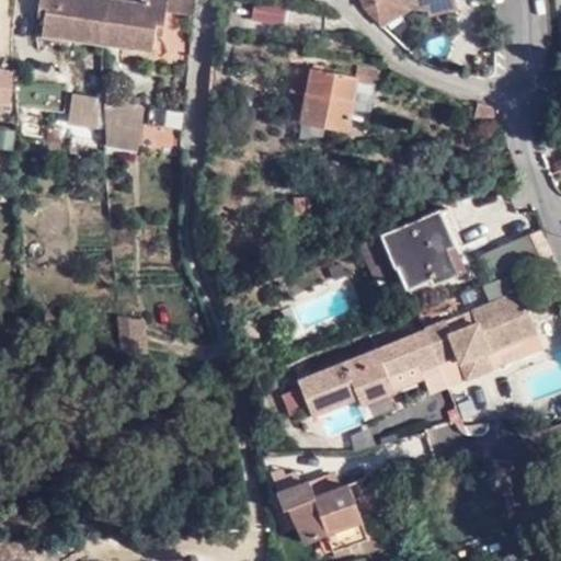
[(164,12),(165,0),(144,0),(142,8),(92,0),(37,0),(35,22),(43,24),(41,36),(152,50),(155,39),(161,41),(164,12)]
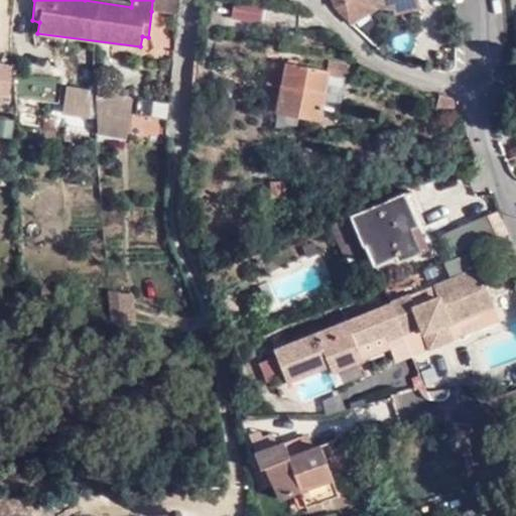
[(152,0),(151,11),(178,15),(179,0),(152,0)]
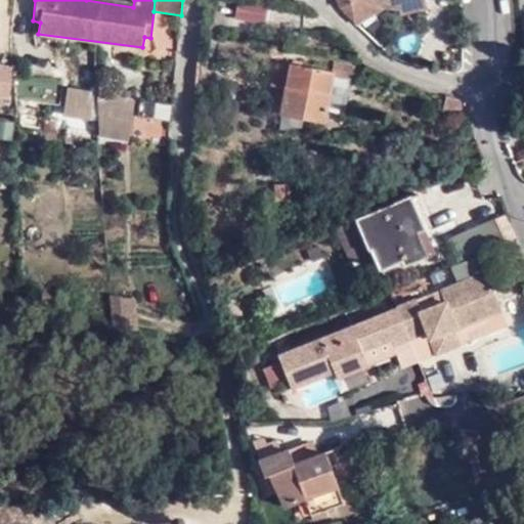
[(357,0),(337,5),(338,10),(351,20),(378,5),(399,8),(401,15),(426,9),(423,0),(357,0)]
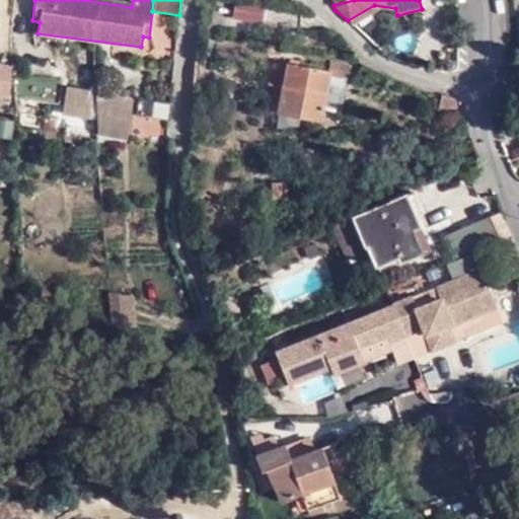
[(234,6),(233,22),(257,25),(261,9),(234,6)]
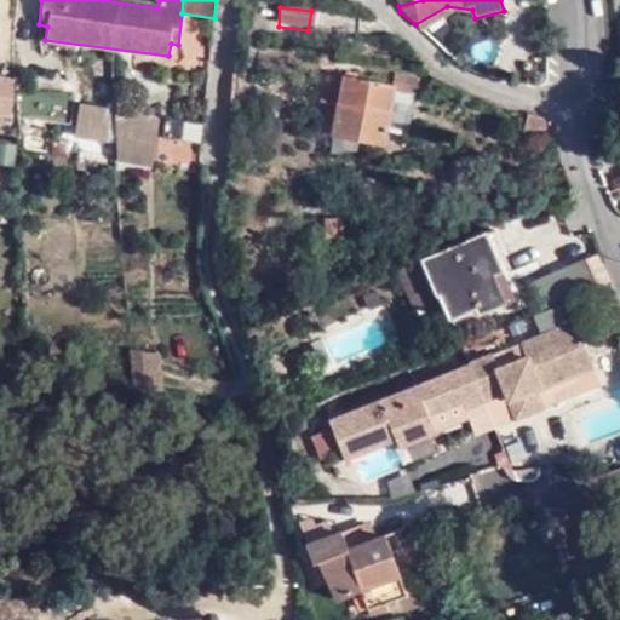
[(322,103),(339,107),(345,76),(356,79),(356,74),(348,73),(345,75),(328,72),(322,103)]
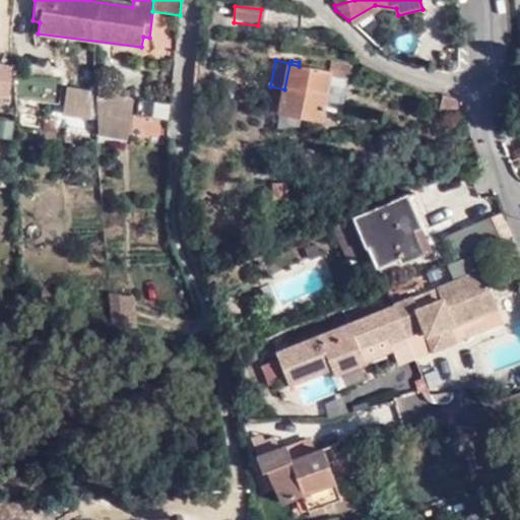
[(328,71),(299,66),(289,64),(284,89),(280,113),(303,118),(323,121),(323,117),(330,75),(346,78),(347,73),(348,65),(330,62),(328,71)]
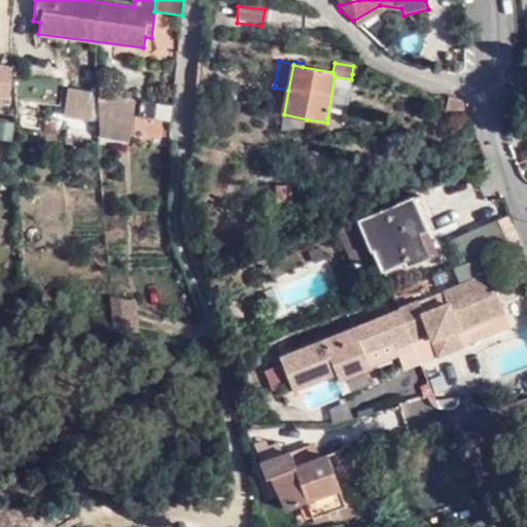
[(11,76),(1,74),(0,83),(0,95),(8,97),(11,76)]
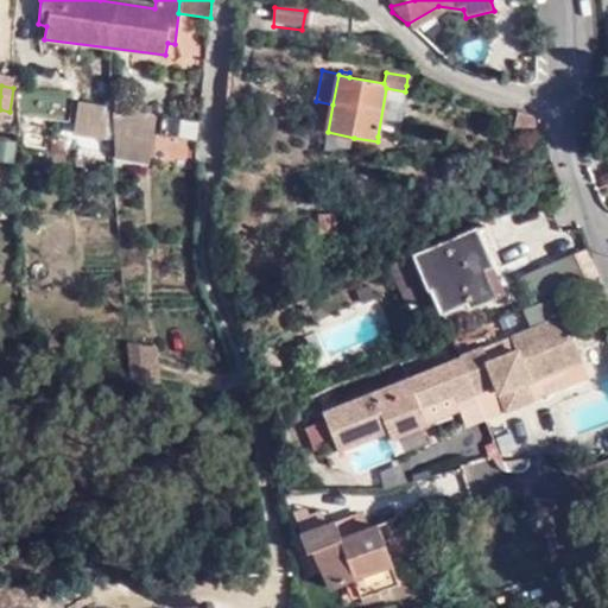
[(409,87),(406,86),(405,92),(386,88),(378,137),(400,140),(409,87)]
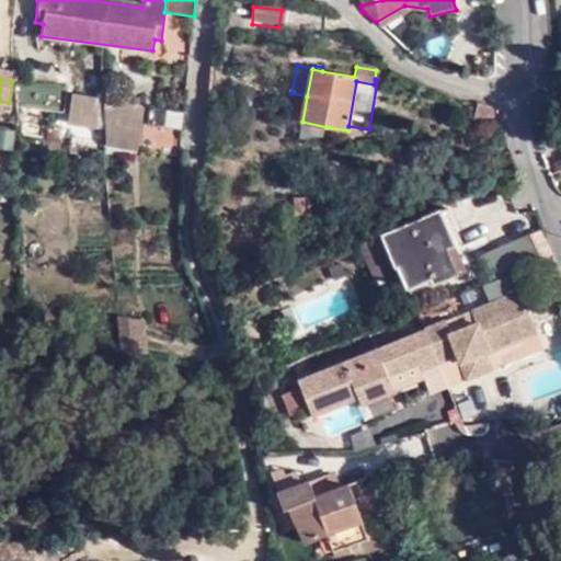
[(66,122),(92,126),(96,99),(70,94),(66,122)]
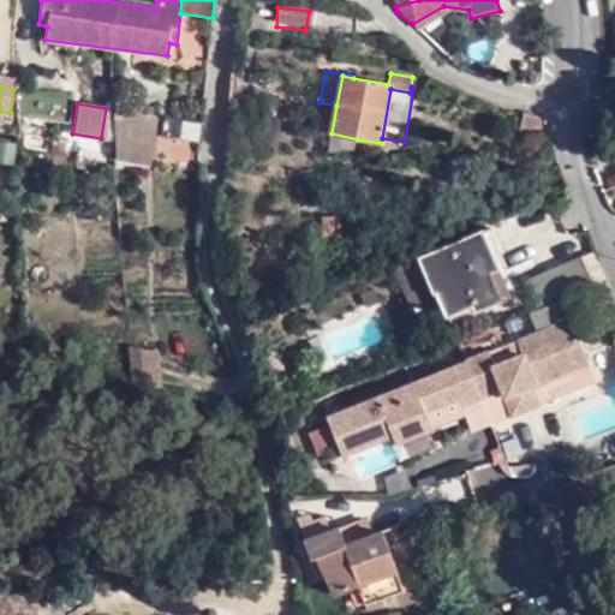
[(113,109),(111,160),(144,166),(151,136),(157,133),(160,118),(113,109)]
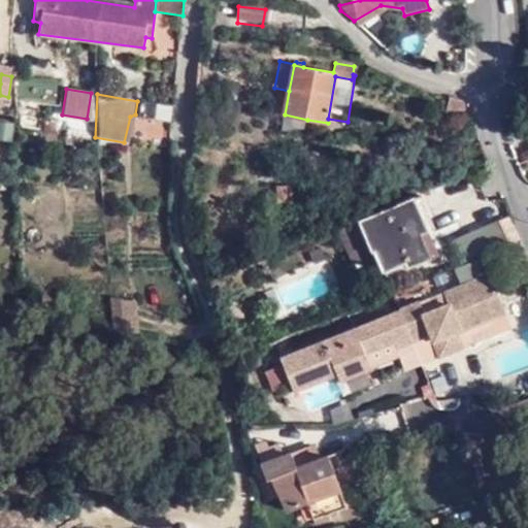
[(462,101),(448,95),(446,110),(466,111),(462,101)]
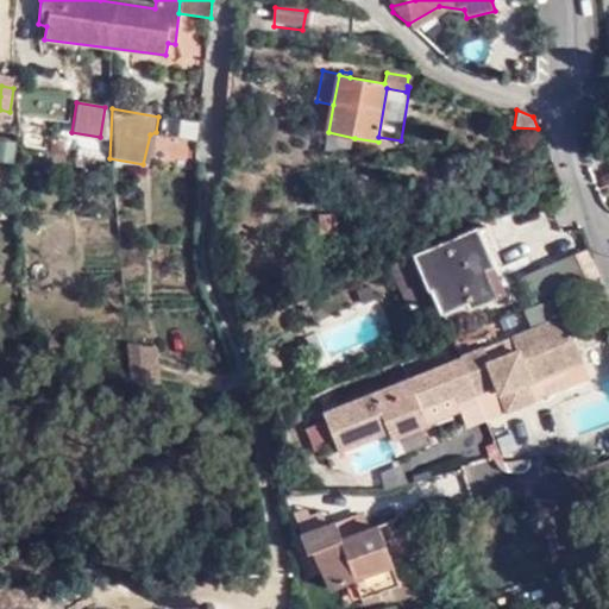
[(199,120),(164,117),(161,135),(196,139),(199,120)]
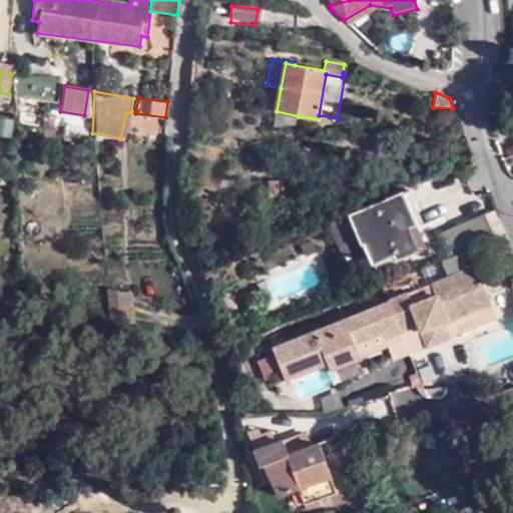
[(299,122),(299,116),(277,111),(274,128),(315,136),(317,125),(299,122)]
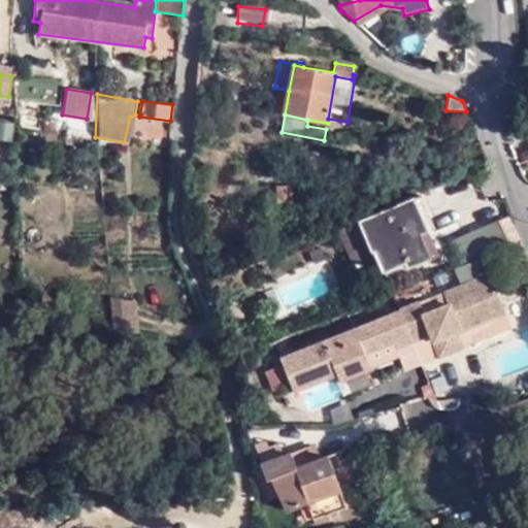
[(140,138),(168,142),(171,124),(142,120),(140,138)]
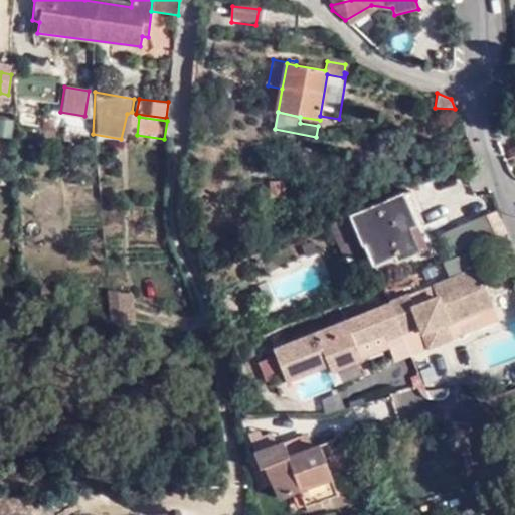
[(0,140),(15,141),(16,121),(0,119),(0,140)]
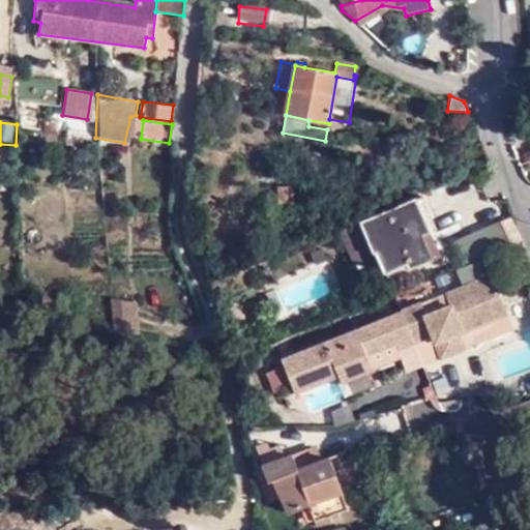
[(92,133),(68,129),(66,144),(90,147),(92,133)]
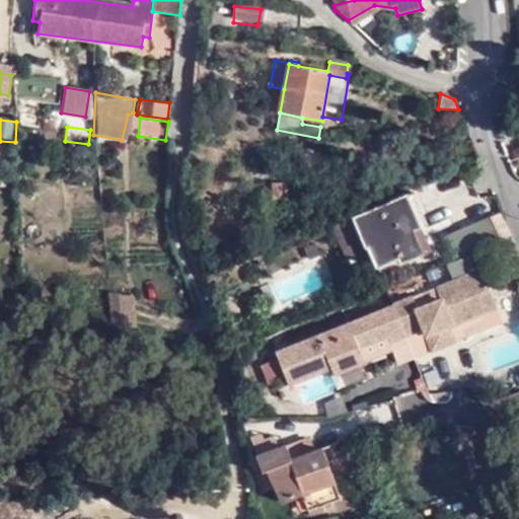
[(283,181),(271,182),(272,193),(284,193),(283,181)]
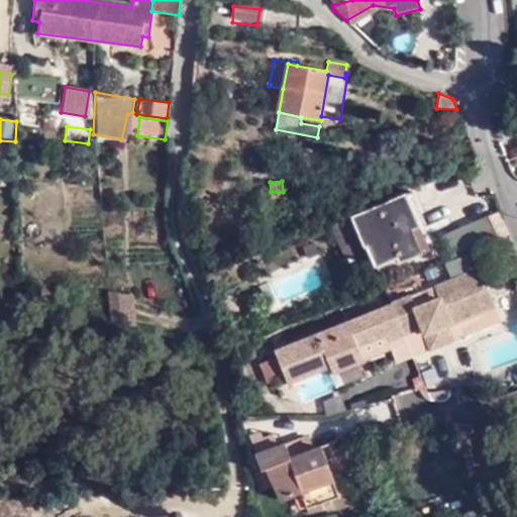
[(404,231),(411,228),(398,197),(340,220),(353,254),(363,251),(369,268),(389,260),(391,264),(413,254),(404,231)]
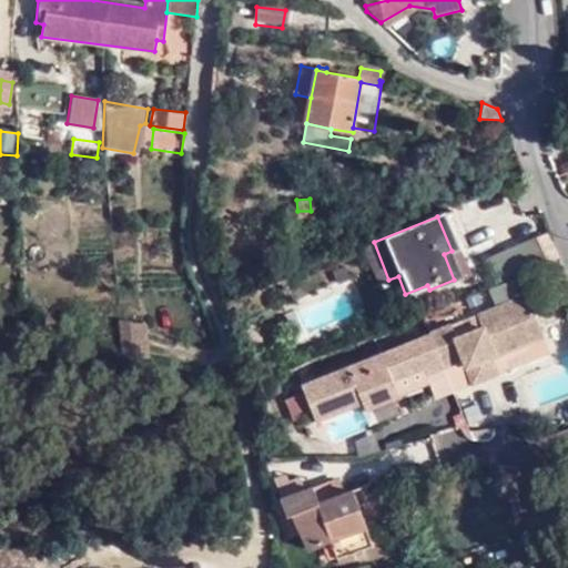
[(463,276),(452,251),(444,254),(454,280),(463,276)]
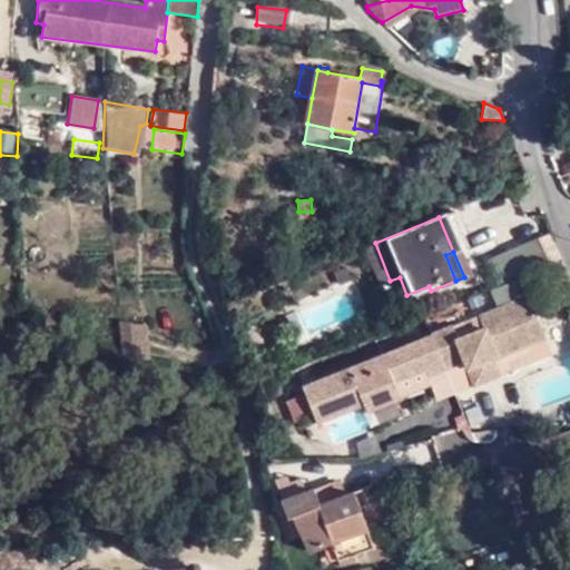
[(354,363),(305,381),(308,389),(316,412),(318,416),(365,399),(367,405),(401,393),(399,385),(396,379),(428,366),(431,373),(448,367),(446,364),(465,356),(475,381),(501,371),(494,355),(548,334),(524,274),(492,286),(499,303),(479,311),(484,324),(459,334),(453,322),(433,328),(434,332),(385,351),(389,360),(356,371),(354,363)]
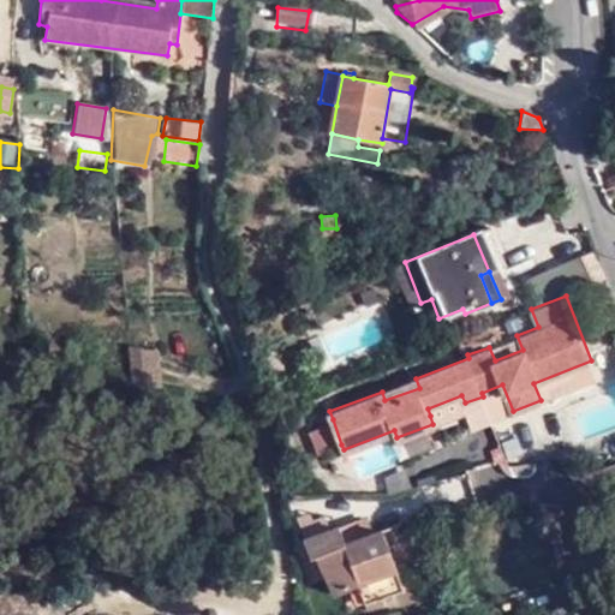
[(138,378),(162,384),(157,344),(133,341),(138,378)]
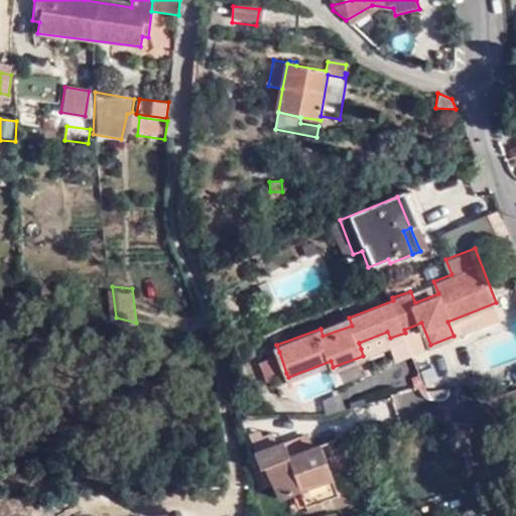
[(496,302),(447,321),(454,336),(502,317),(496,302)]
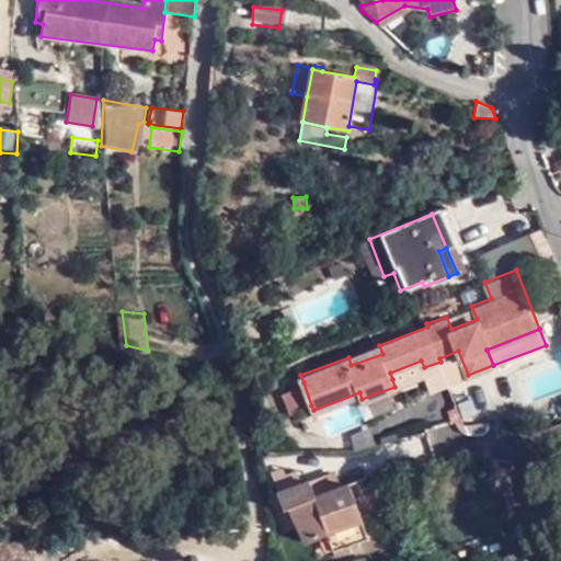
[(379,345),(348,357),(351,365),(382,354),(379,345)]
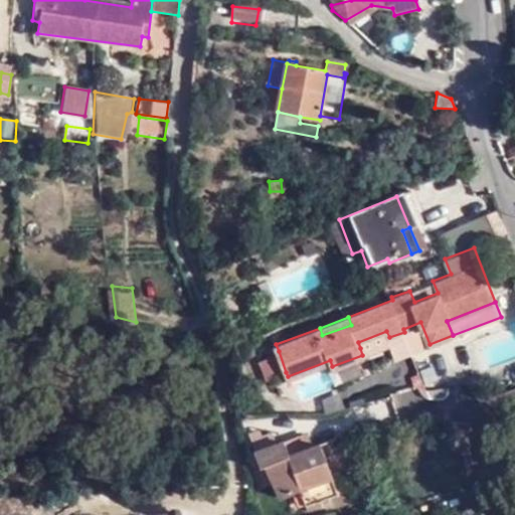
[(360,348),(389,337),(386,331),(358,342),(360,348)]
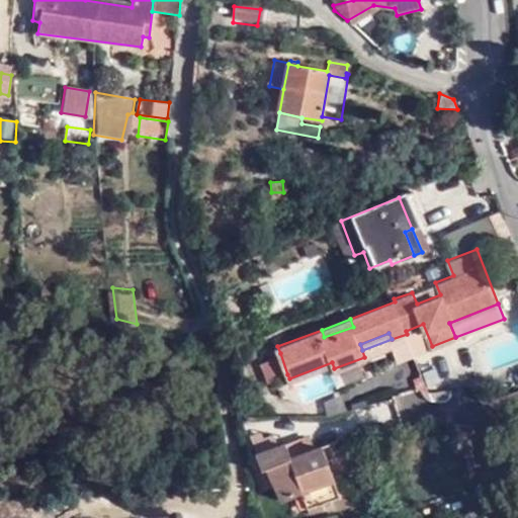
[(407,334),(392,339),(398,355),(413,350),(407,334)]
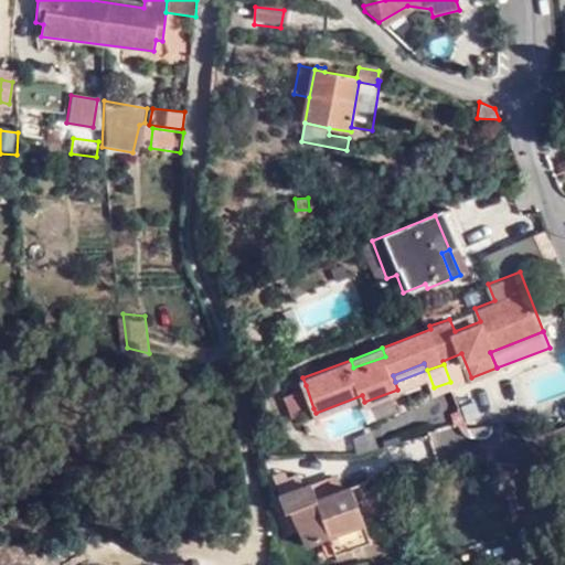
[(295,416),(313,408),(306,385),(287,392),(295,416)]
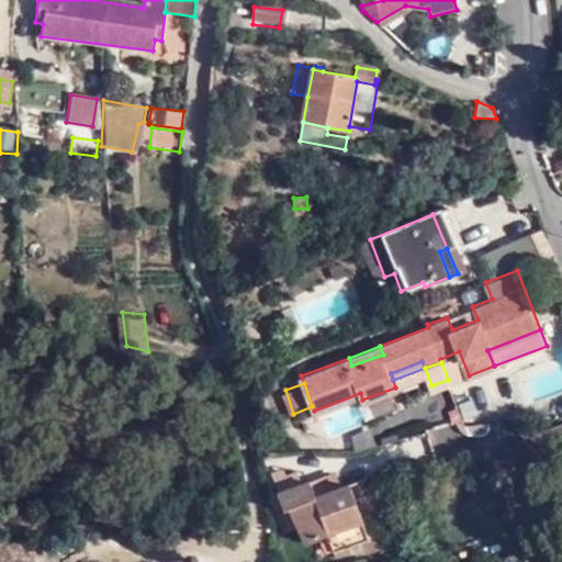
[(449,406),(454,419),(462,417),(457,404),(449,406)]
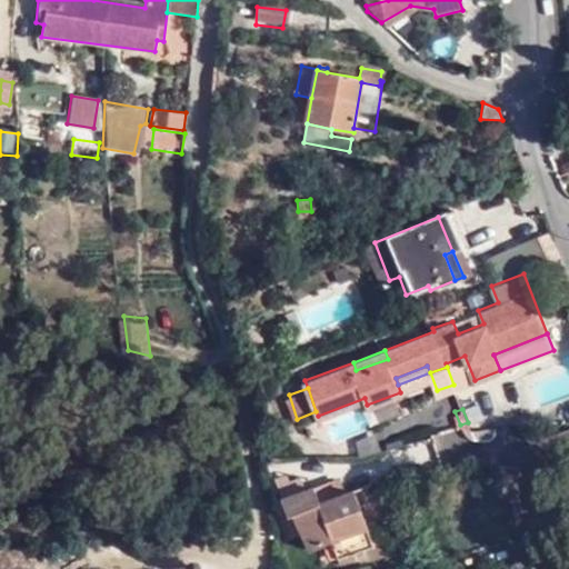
[(460,425),(463,437),(473,438),(470,429),(468,422),(460,425)]
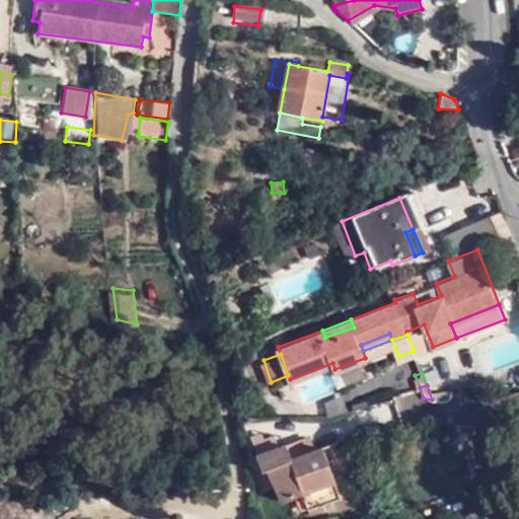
[(450,388),(429,391),(432,399),(444,400),(451,394),(450,388)]
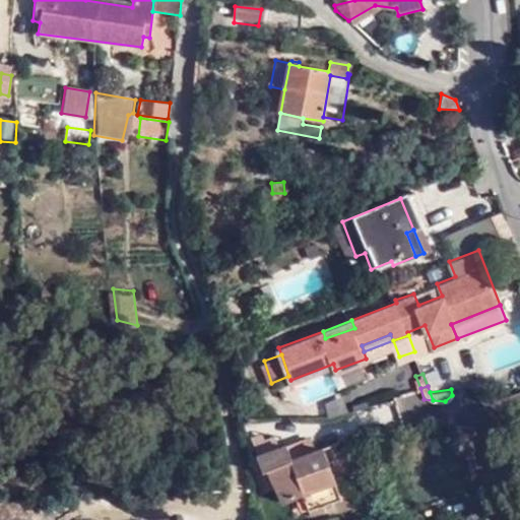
[(256,457),(263,472),(274,468),(287,500),(291,508),(311,500),(318,516),(349,502),(323,444),(313,449),(306,436),(256,457)]
